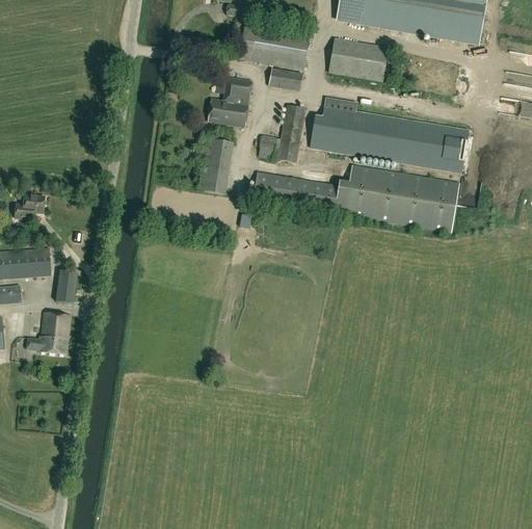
[(340,0),(338,17),(478,41),(484,0),(340,0)]
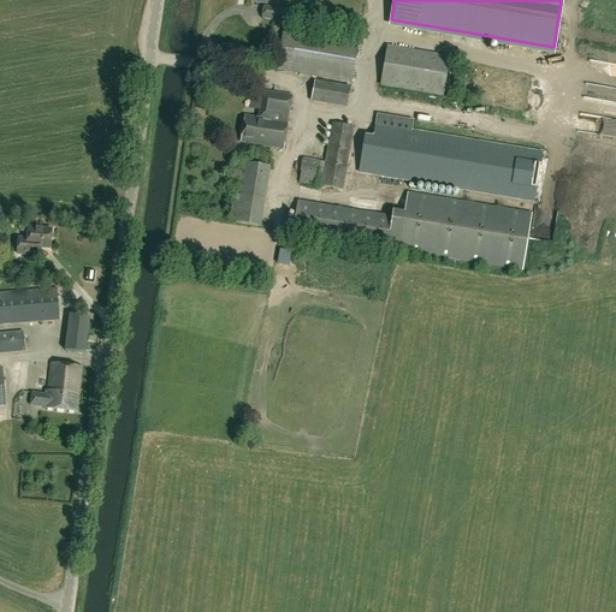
[(265,3),(262,13),(283,17),(285,6),(265,3)]
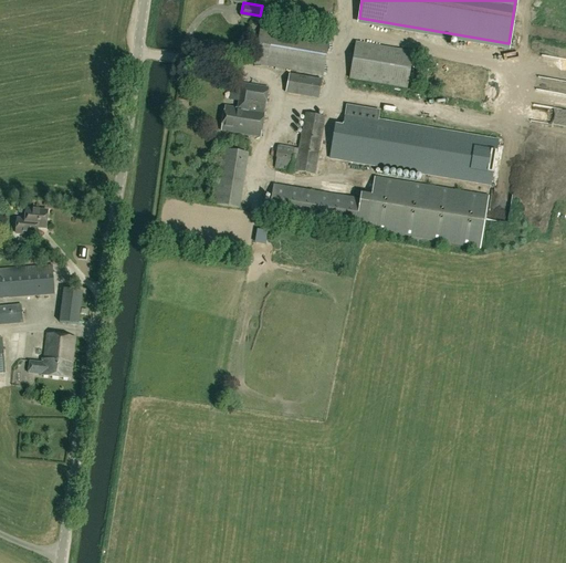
[(329,34),(261,23),(254,60),(323,72),(329,34)]
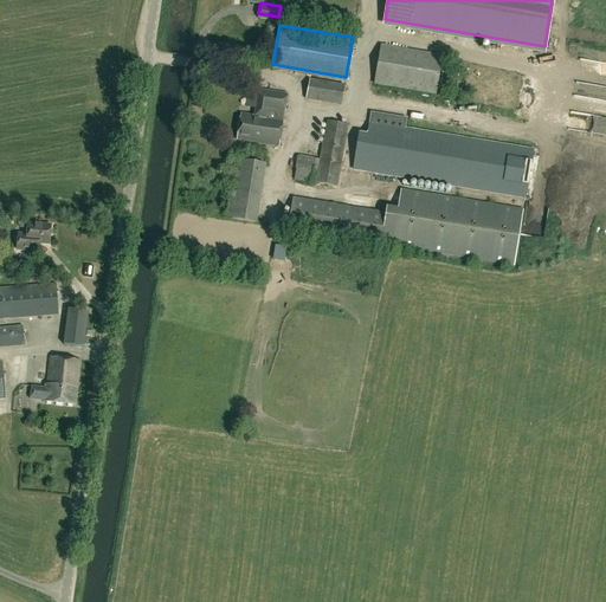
[(374,81),(436,91),(443,52),(381,41),(374,81)]
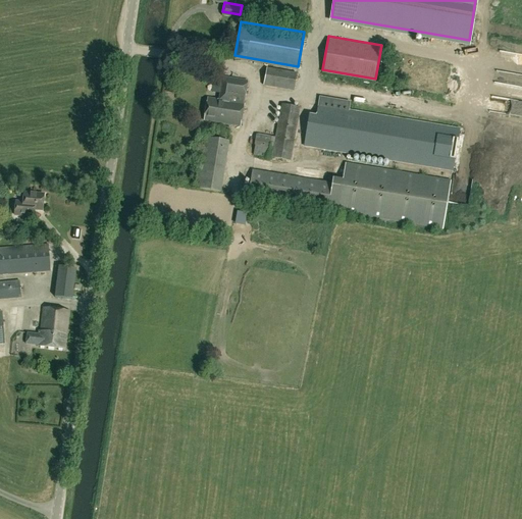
[(297,70),(267,65),(264,82),(294,88),(297,70)]
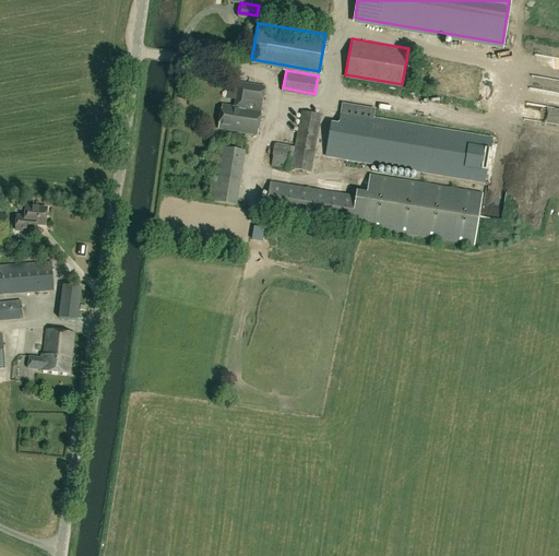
[(258,131),(265,84),(238,80),(235,104),(222,102),(218,126),(257,132),(258,131)]
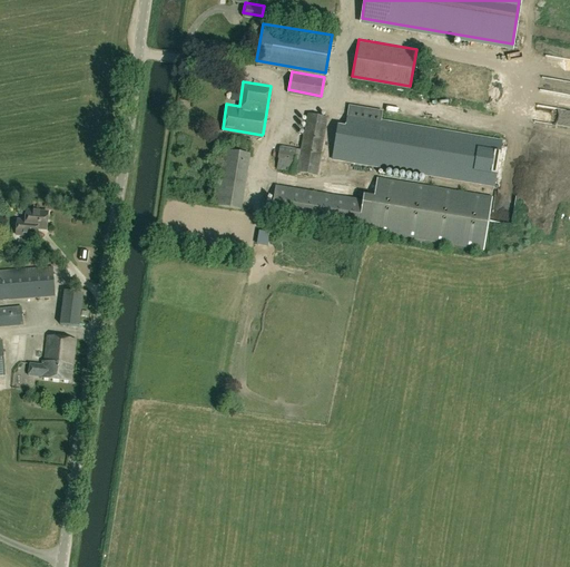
[(494,184),(502,138),(381,118),(382,109),(349,104),(345,125),(344,133),(336,135),(332,157),(494,184)]
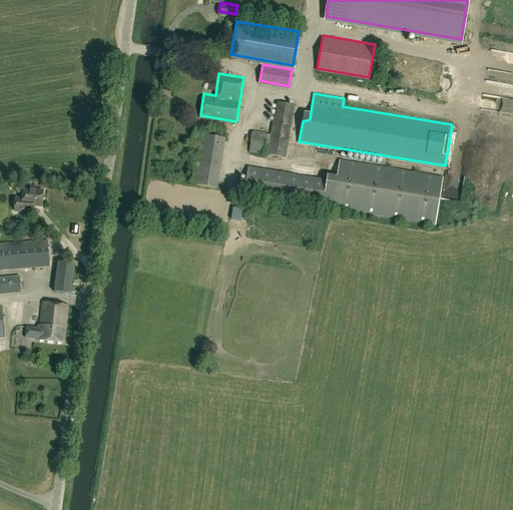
[(245,128),(241,147),(285,154),(294,102),(278,100),(272,132),(245,128)]
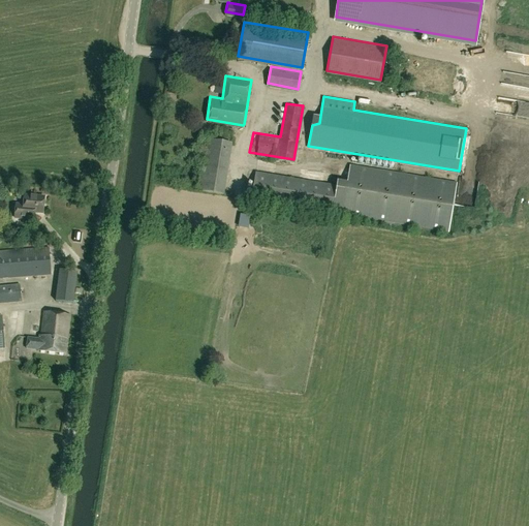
[(235,126),(221,124),(220,134),(234,136),(235,126)]
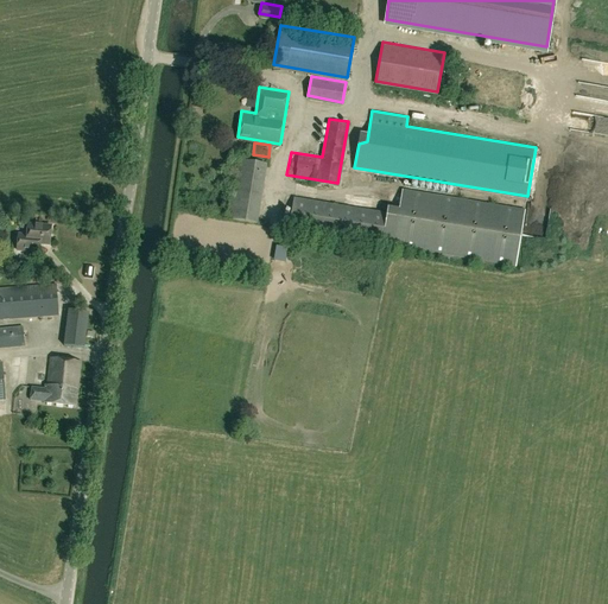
[(266,161),(239,157),(228,216),(257,220),(266,161)]
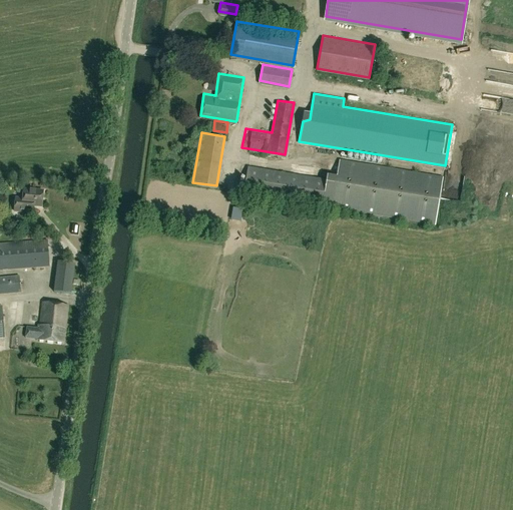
[(332,206),(435,223),(444,175),(340,157),(332,206)]
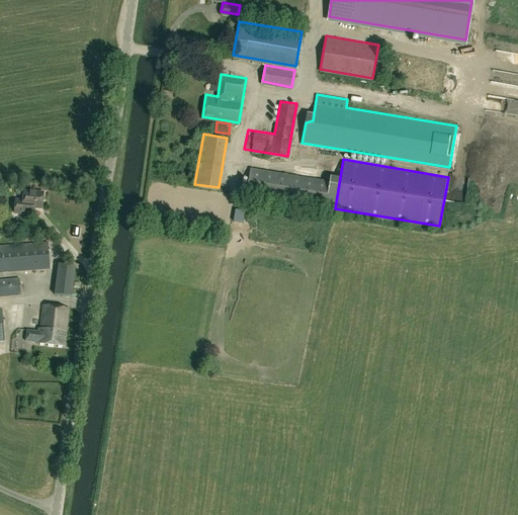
[(330,179),(250,166),(245,194),(325,207),(330,179)]
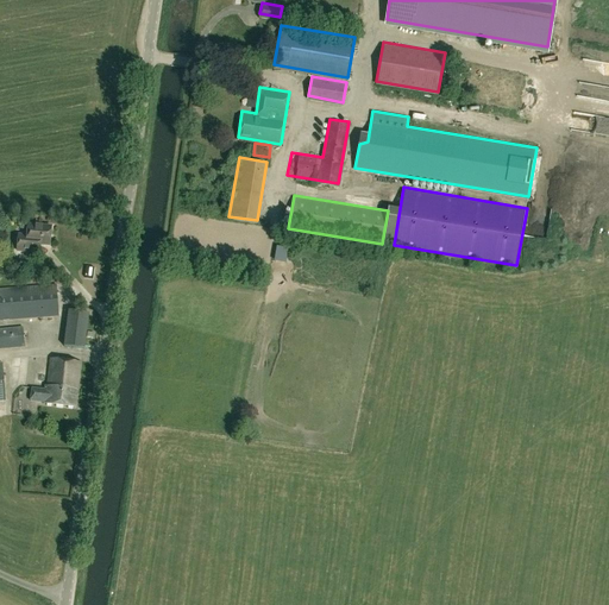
[(18,239),(17,249),(33,250),(35,241),(50,243),(51,225),(27,222),(25,222),(24,231),(18,231),(18,239)]
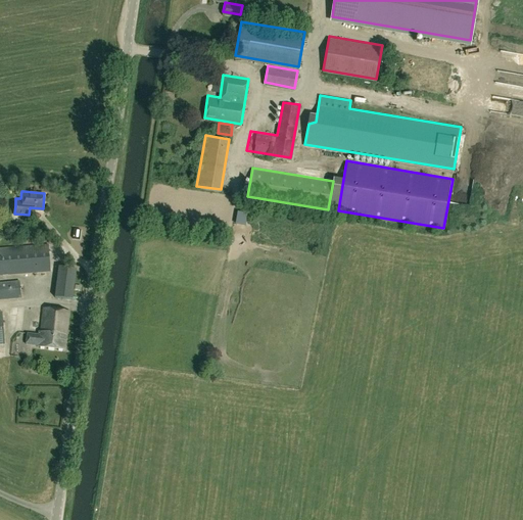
[(48,243),(0,246),(0,273),(50,270),(48,243)]
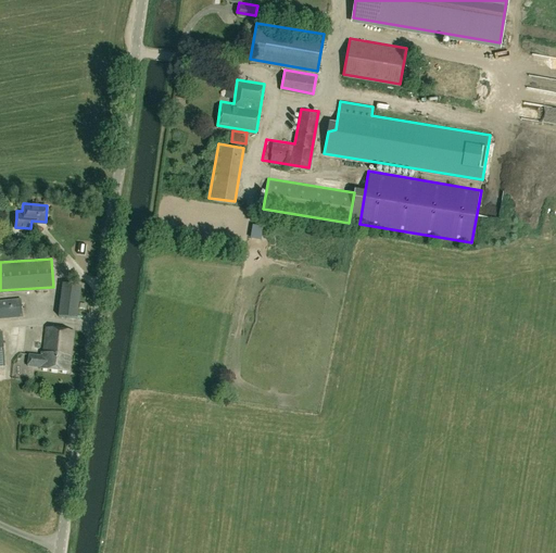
[(76,316),(81,283),(63,280),(59,313),(76,316)]
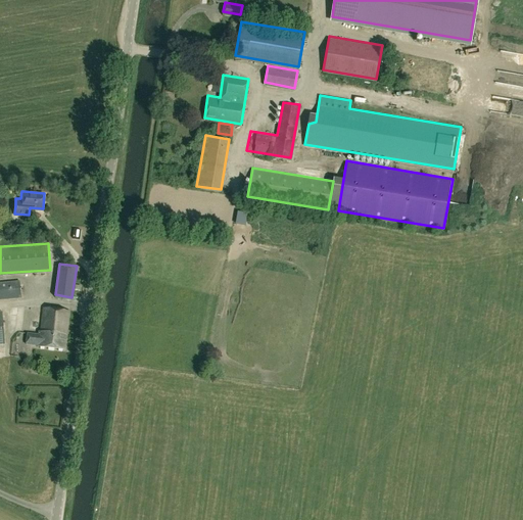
[(18,279),(0,280),(0,297),(20,295),(18,279)]
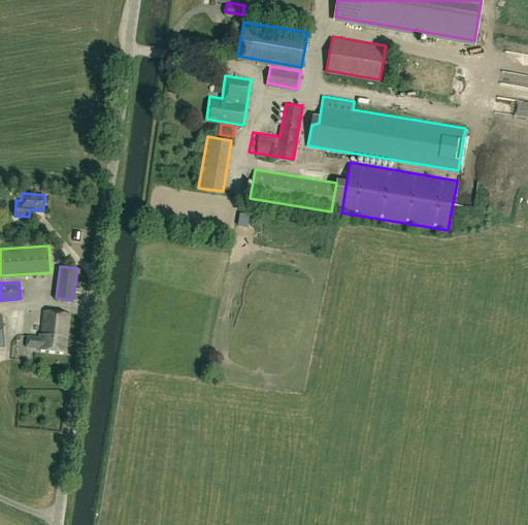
[(38,333),(39,333),(39,336),(28,334),(26,346),(37,347),(37,349),(65,351),(69,312),(43,309),(42,309),(40,332),(38,332),(38,333)]
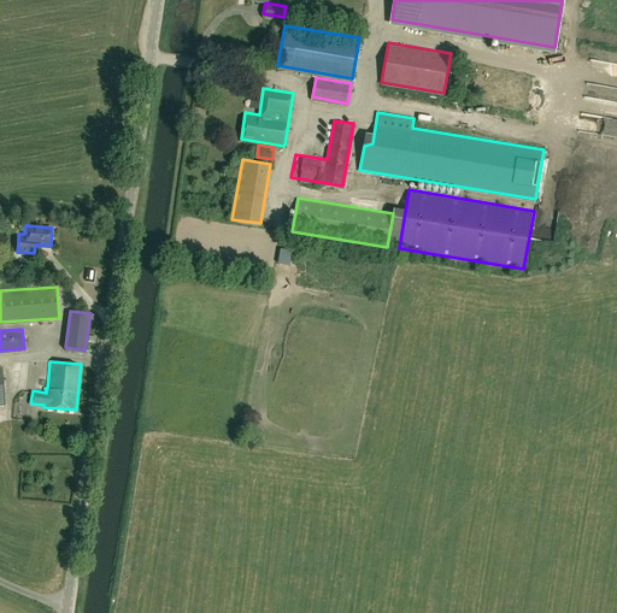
All buildings are outlined.
